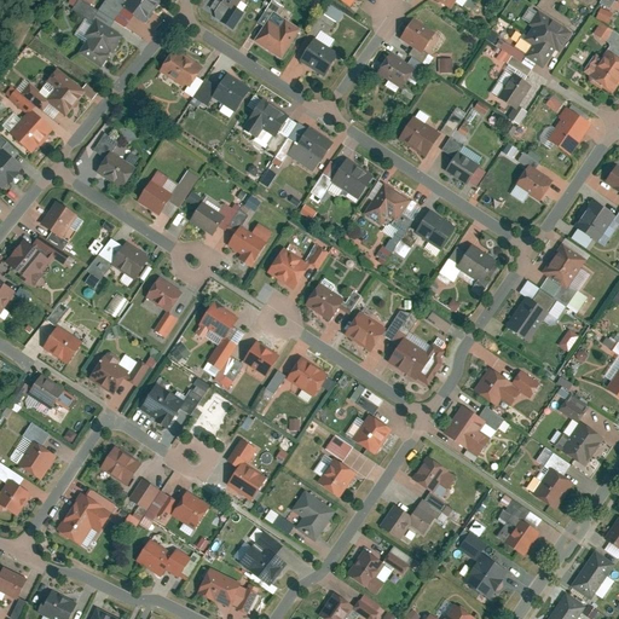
[(158,0),(157,0),(126,0),(120,9),(143,24),(158,0)]
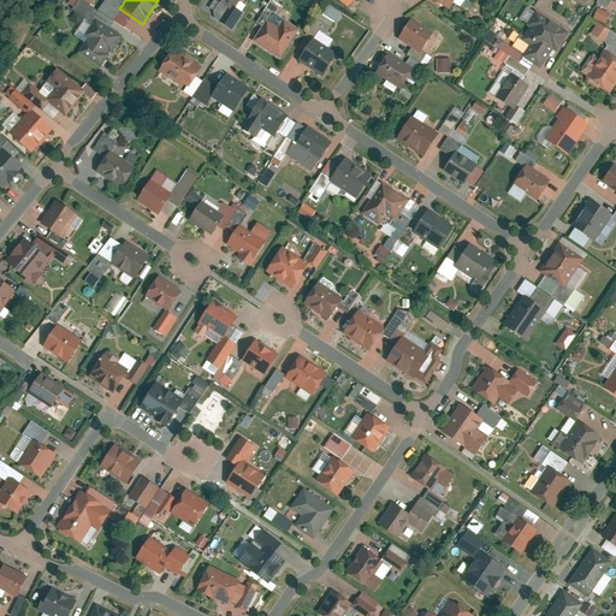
[(238,0),(214,0),(221,4),(232,11),(234,10),(238,0)]
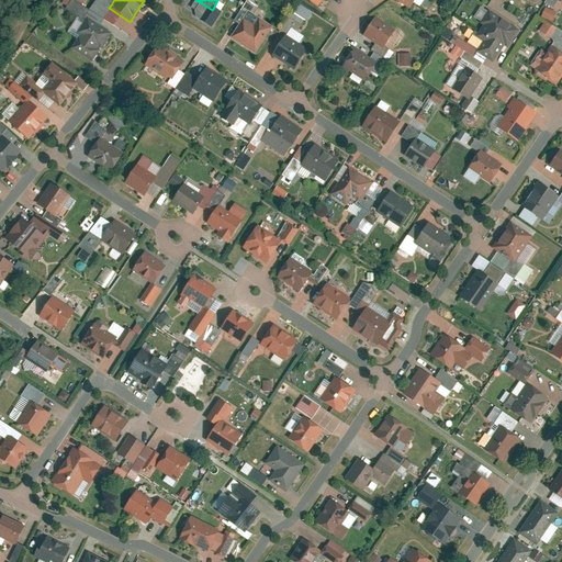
[(379,9),(391,1),(389,0),(382,0),(375,4),(379,9)]
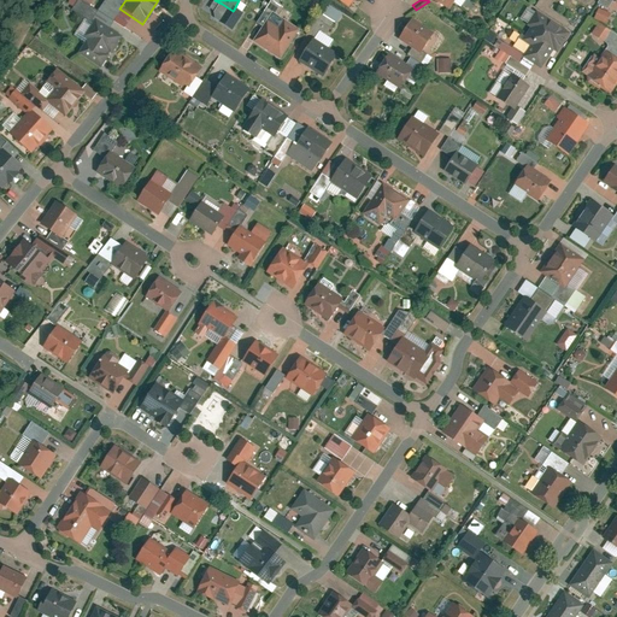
[(456,0),(433,0),(450,10),(456,0)]
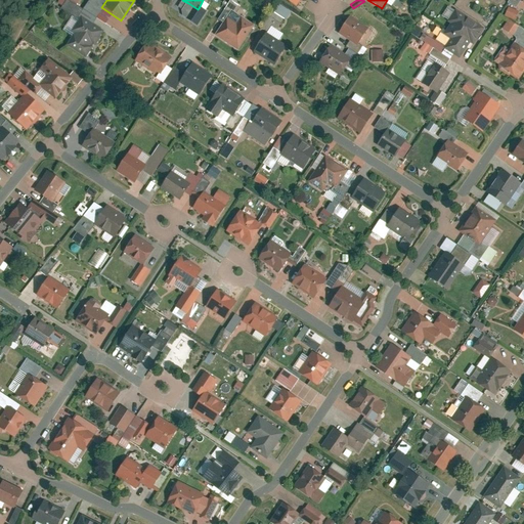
[(198,9),(188,3),(182,11),(184,16),(197,25),(205,12),(199,8),(198,9)]
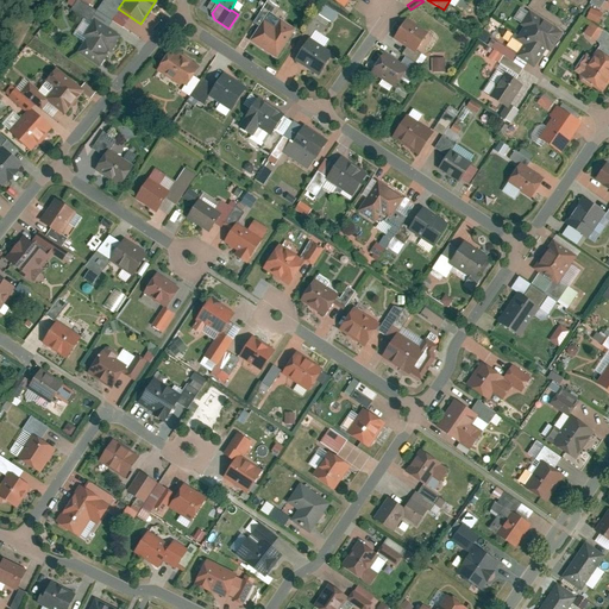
[(563,31),(528,11),(519,27),(523,29),(516,42),(523,45),(516,58),(535,69),(546,50),(551,52),(563,31)]
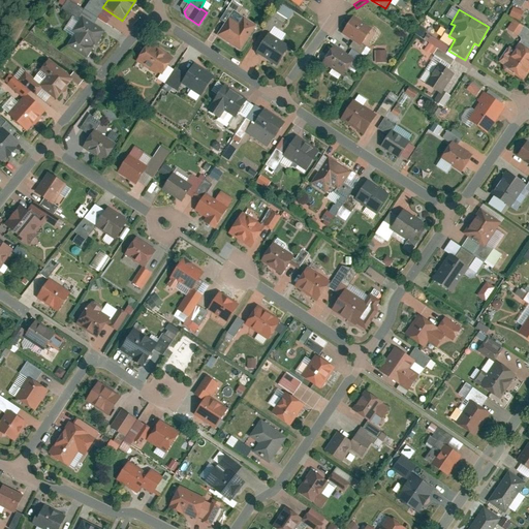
[(255,26),(232,11),(216,36),(240,51),(255,26)]
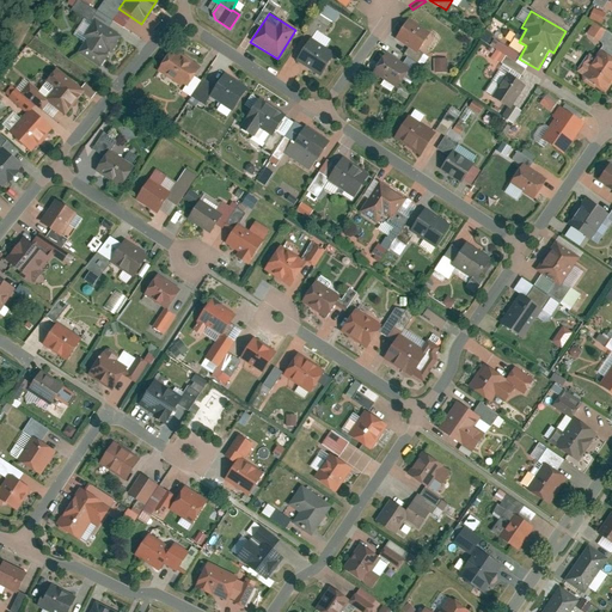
[(429,32),(408,19),(396,41),(417,54),(429,32)]
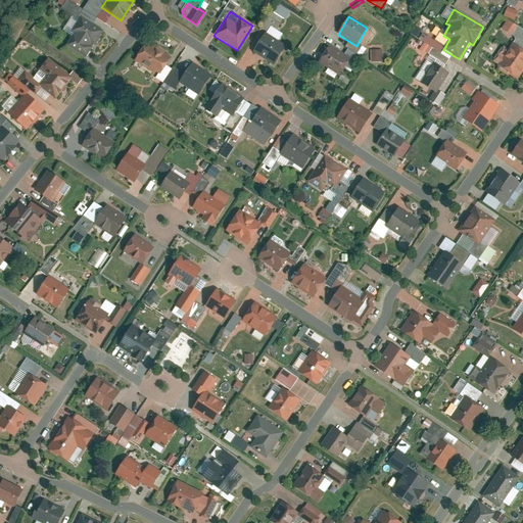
[(105,33),(81,18),(64,44),(89,59),(105,33)]
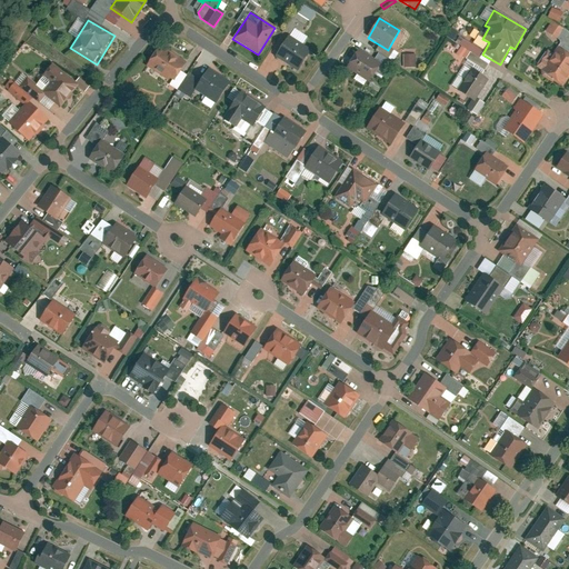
[(309,51),(286,38),(275,58),(298,71),(309,51)]
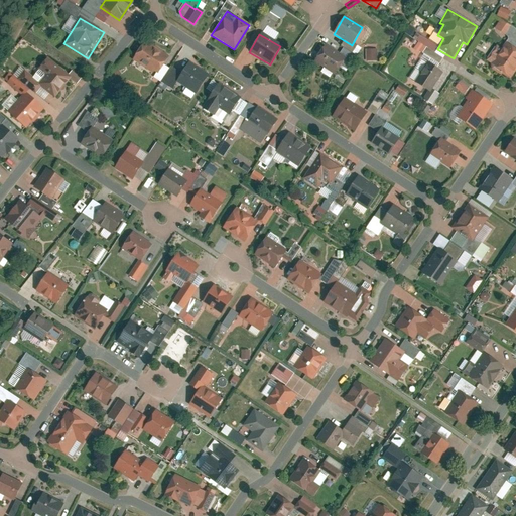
[(403,46),(415,51),(417,45),(406,40),(403,46)]
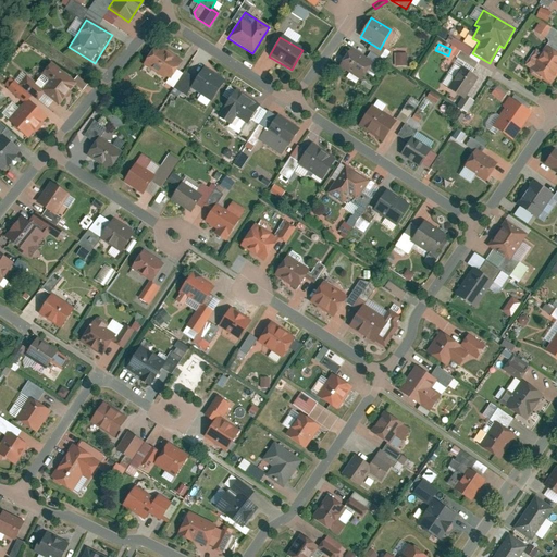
[(556,76),(556,56),(544,48),(541,53),(535,49),(523,67),(551,86),(556,76)]
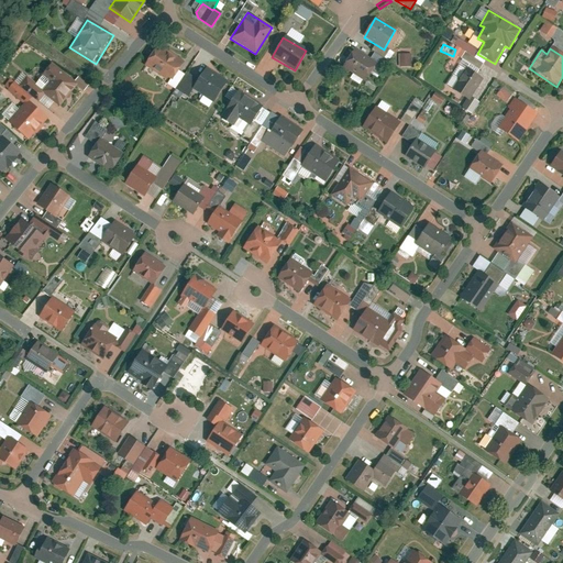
[(156,50),(144,66),(166,81),(178,65),(156,50)]
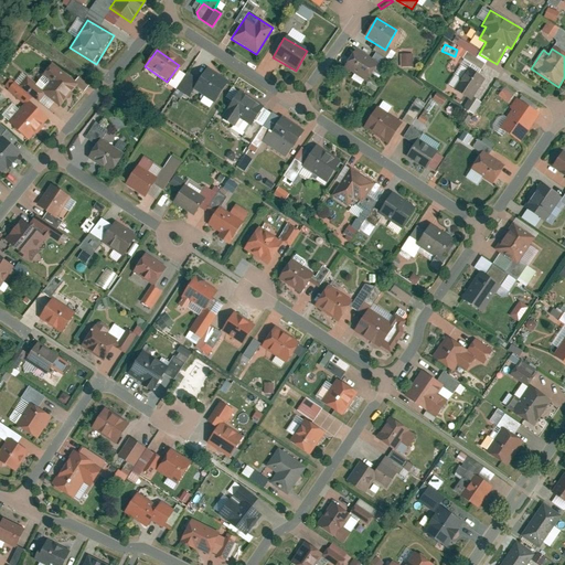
[(379,64),(355,50),(344,68),(366,83),(379,64)]
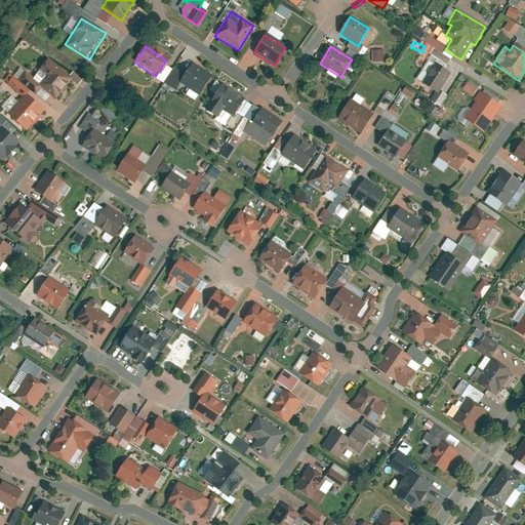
[(382,51),(372,52),(372,64),(384,63),(382,51)]
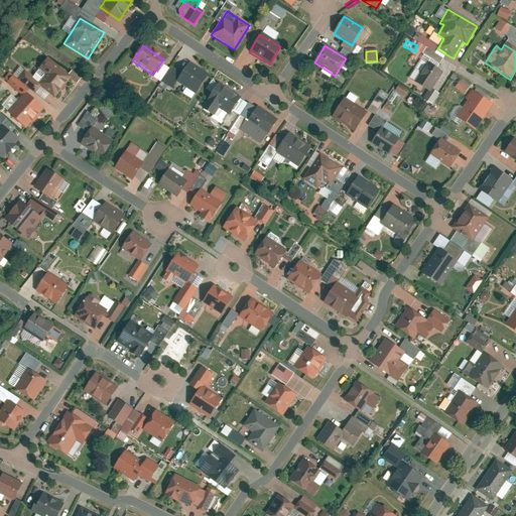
[(424,57),(420,55),(422,53),(418,51),(417,53),(406,74),(413,78),(424,57)]
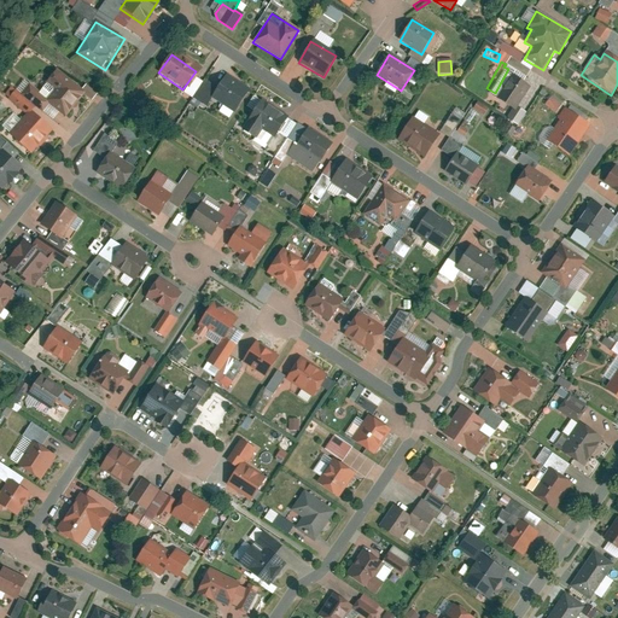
[(85,92),(56,68),(35,93),(65,117),(85,92)]
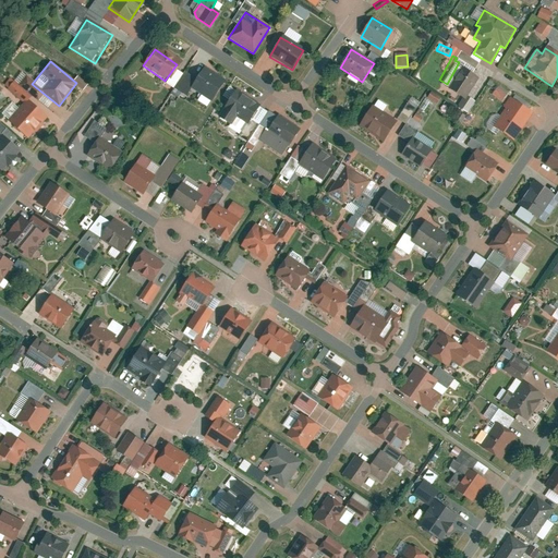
[(223,82),(203,69),(191,89),(211,102),(223,82)]
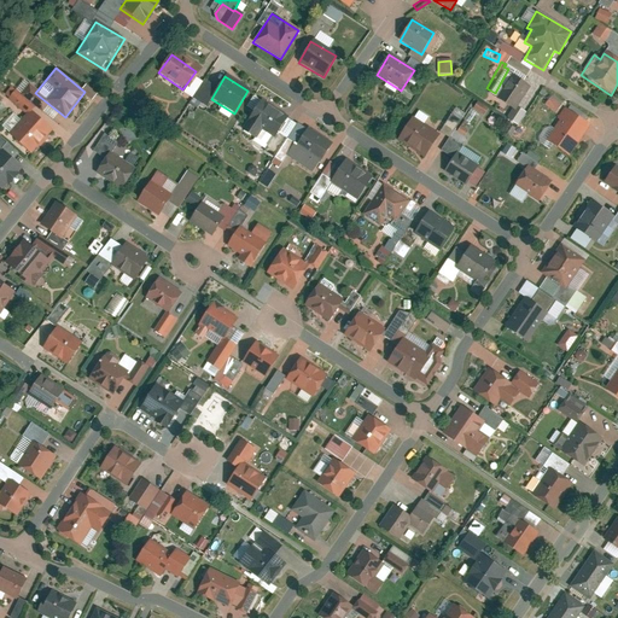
[(530,88),(512,76),(497,99),(516,111),(530,88)]
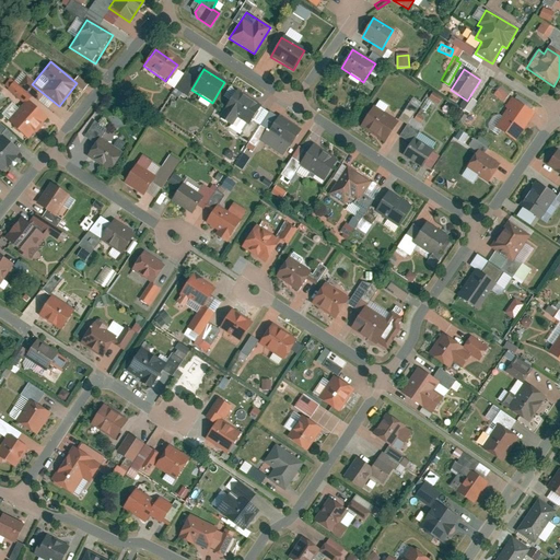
[(504,86),(497,95),(506,103),(513,94),(504,86)]
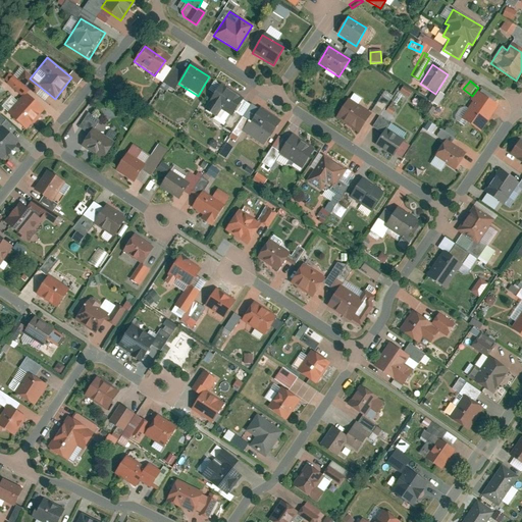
[(242,98),(221,84),(203,110),(224,124),(242,98)]
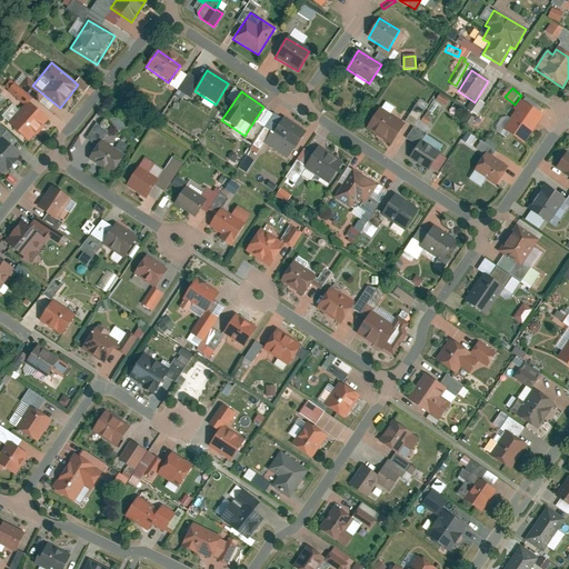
[(446,108),(453,103),(447,93),(440,98),(446,108)]
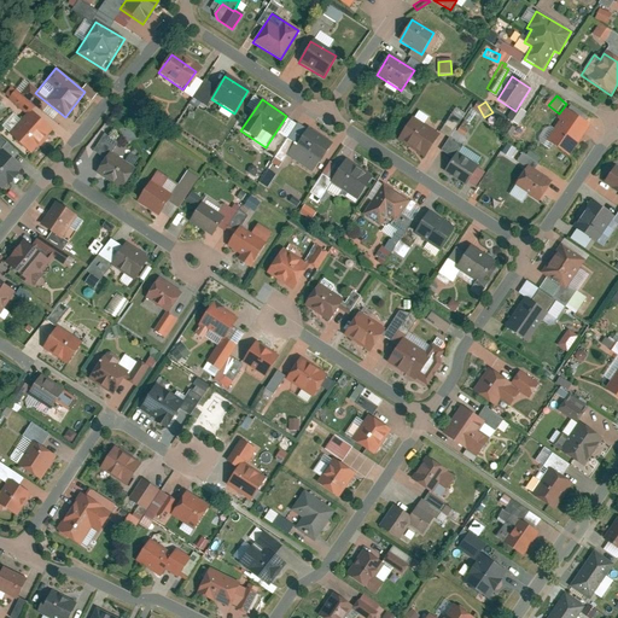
[(590,126),(565,110),(544,141),(569,157),(590,126)]
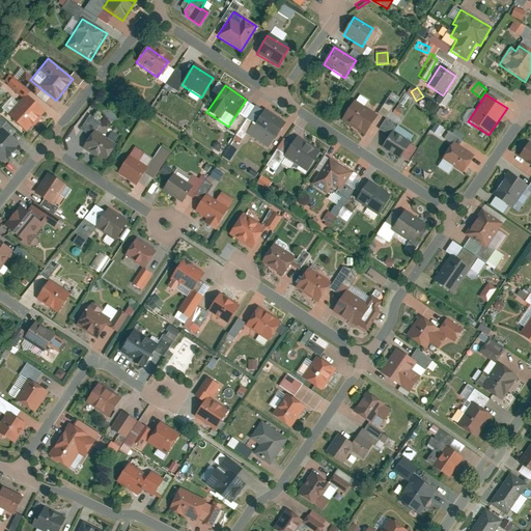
[(45,114),(25,96),(6,118),(26,135),(45,114)]
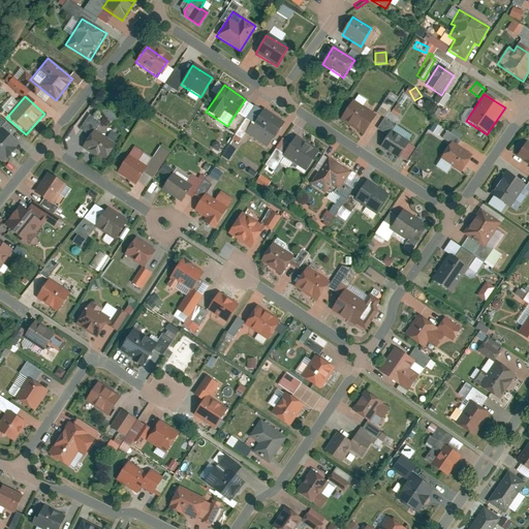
[(376,117),(352,102),(341,120),(364,135),(376,117)]
